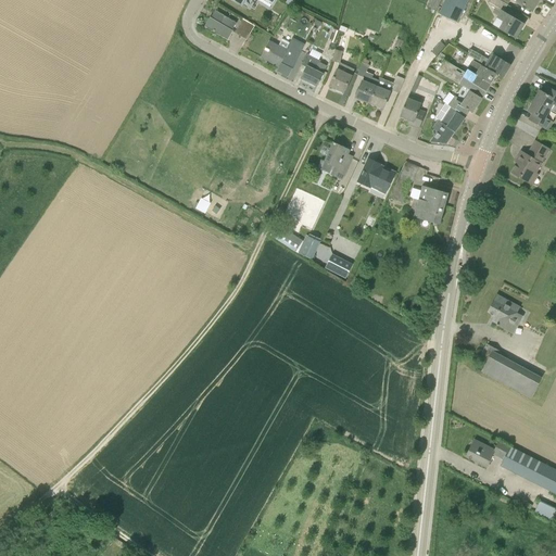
[(437,12),(441,0),(429,0),(427,7),(437,12)]
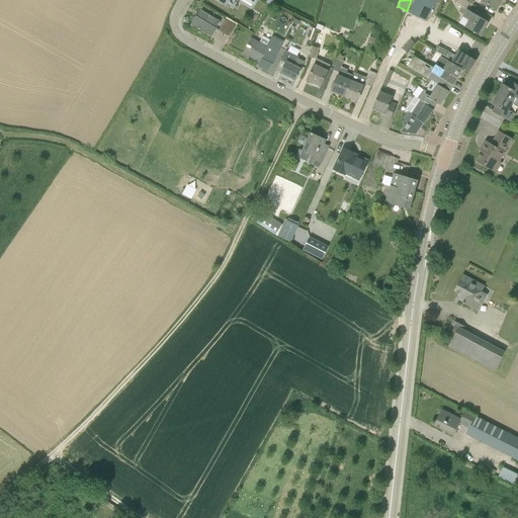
[(436,0),(415,0),(409,13),(426,21),(436,0)]
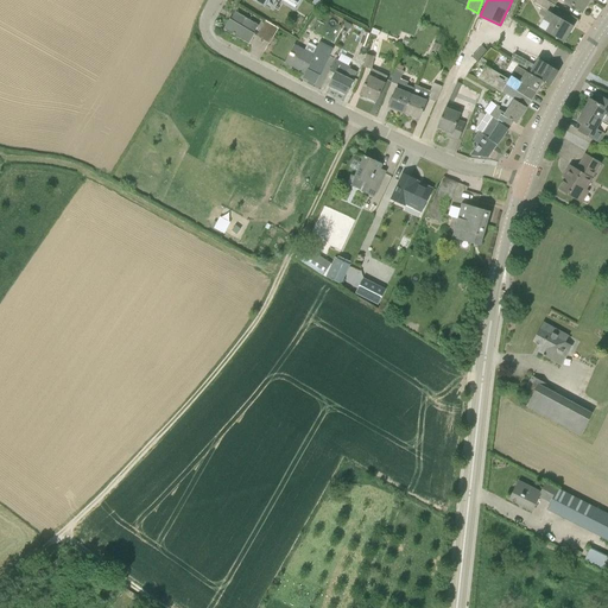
[(546,0),(536,0),(533,4),(546,12),(543,19),(550,24),(545,31),(564,43),(574,27),(551,13),(556,5),(546,0)]
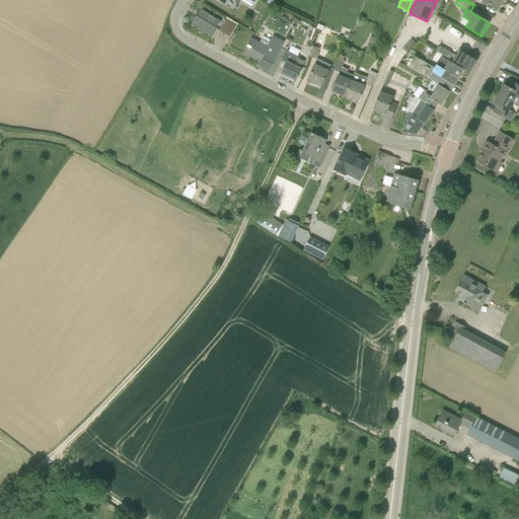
[(466,0),(474,4),(476,0),(479,0),(482,1),(482,0),(498,10),(504,0),(466,0)]
